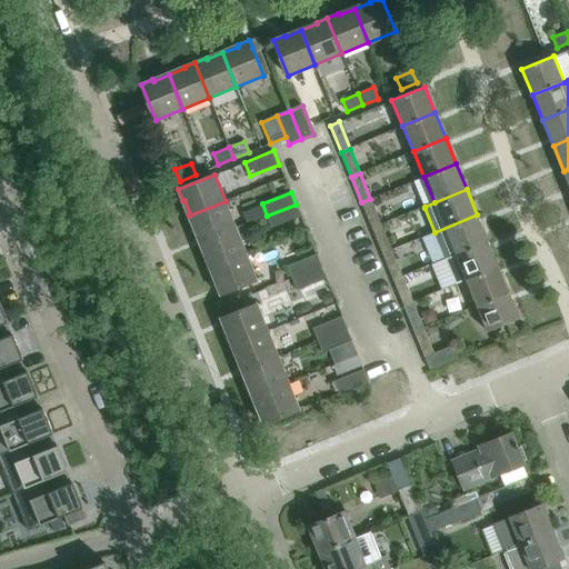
[(381,225),(370,199),(361,202),(372,228),(381,225)]
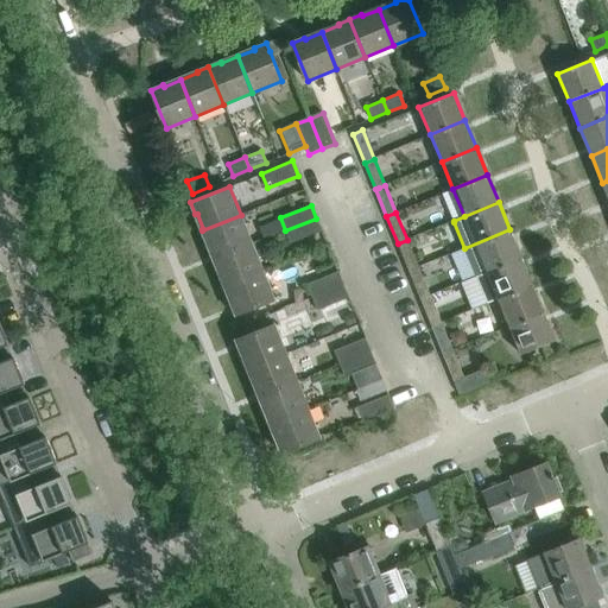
[(213,259),(252,244),(241,215),(202,230),(202,232),(203,230),(210,246),(208,247),(213,259)]
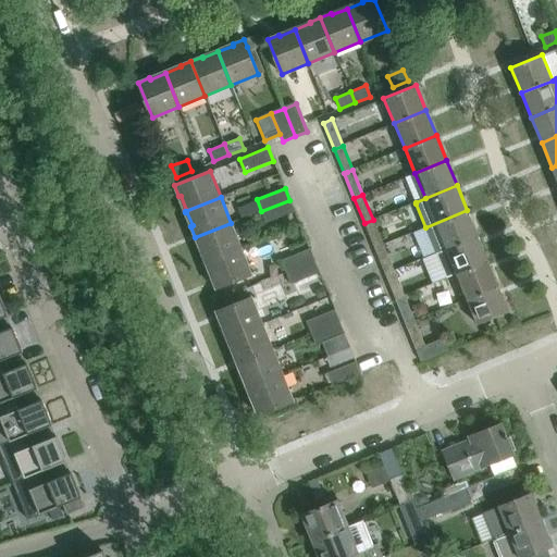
[(295,211),(289,200),(261,211),(267,223),(295,211)]
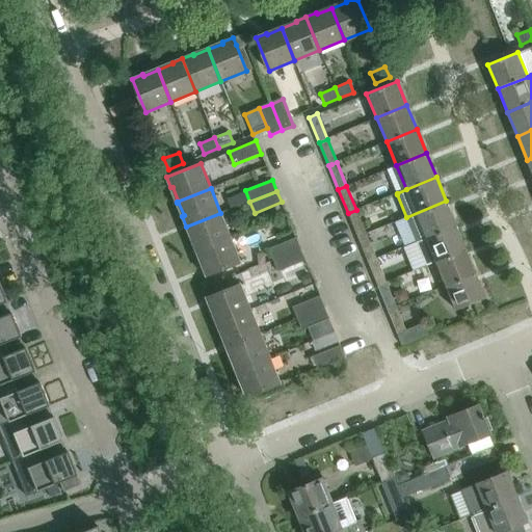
[(456,225),(446,201),(406,217),(416,240),(418,241),(426,238),(456,225)]
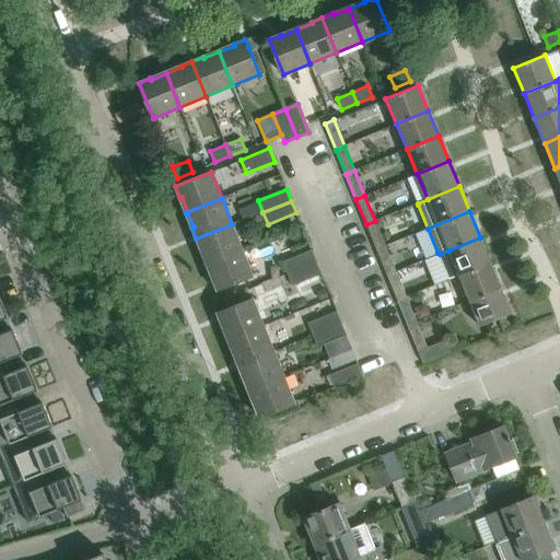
[(385,246),(375,221),(366,224),(376,249),(385,246)]
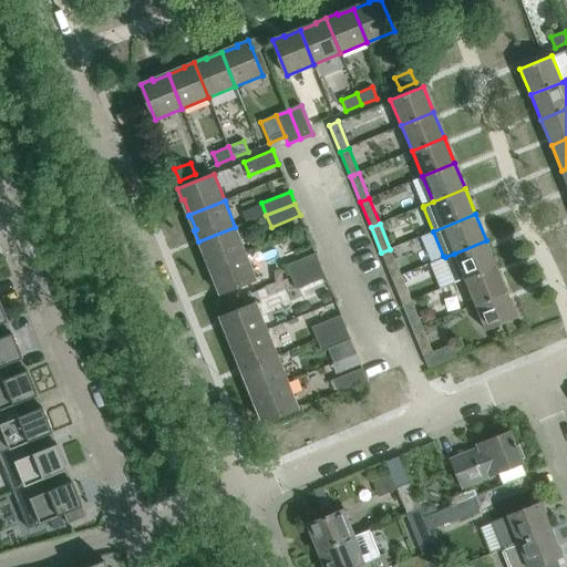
[(209,267),(245,253),(235,227),(198,241),(203,251),(204,251),(210,266),(208,266),(209,267)]
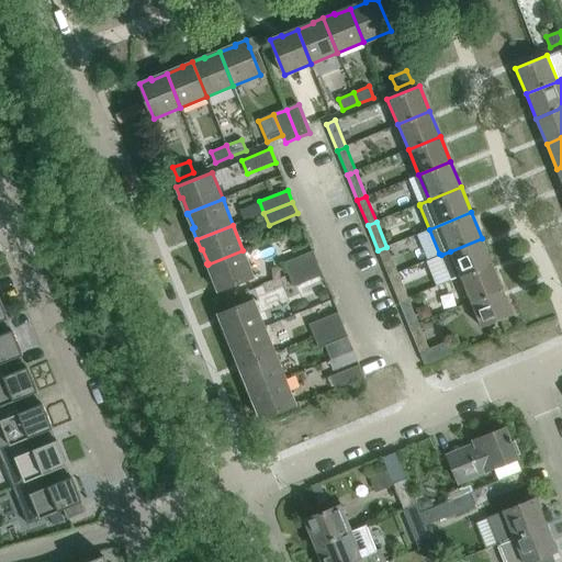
[(492,263),(482,238),(450,251),(460,277),(492,263)]
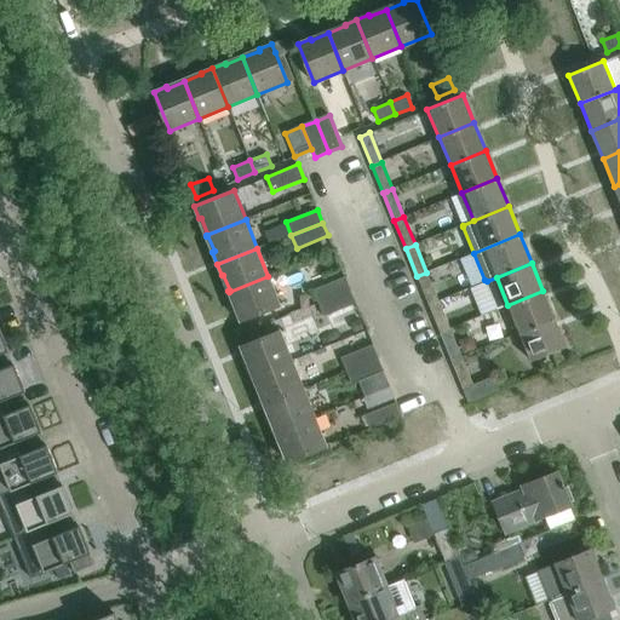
[(438,302),(426,273),(417,276),(429,305),(438,302)]
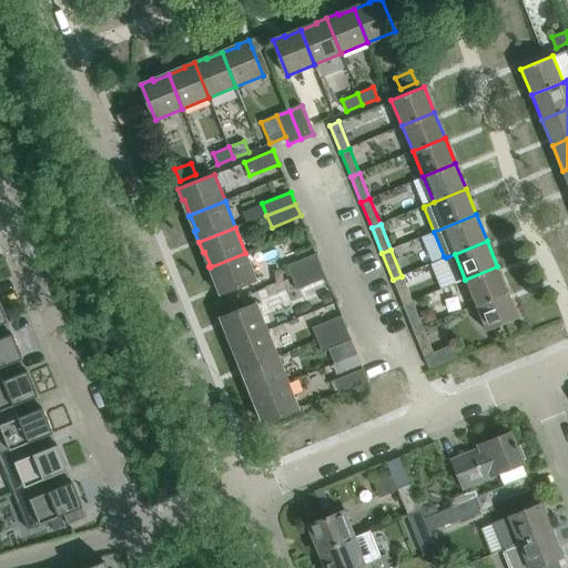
[(256,280),(245,253),(210,267),(210,269),(211,267),(216,282),(215,283),(220,294),(256,280)]
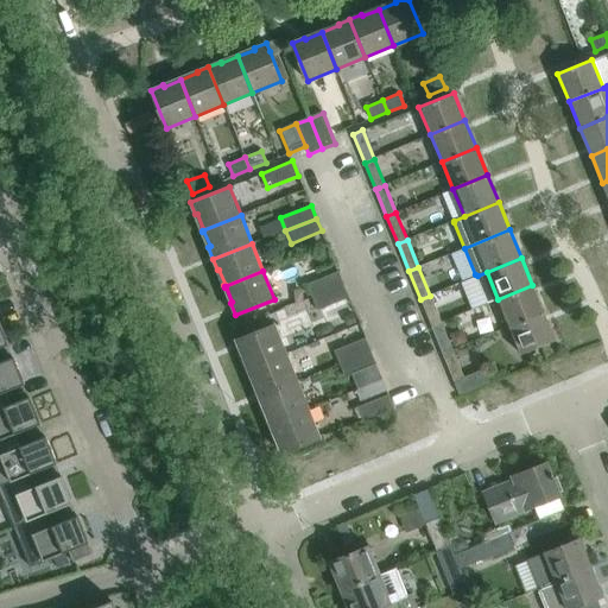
[(308,285),(312,297),(344,285),(339,272),(308,285)]
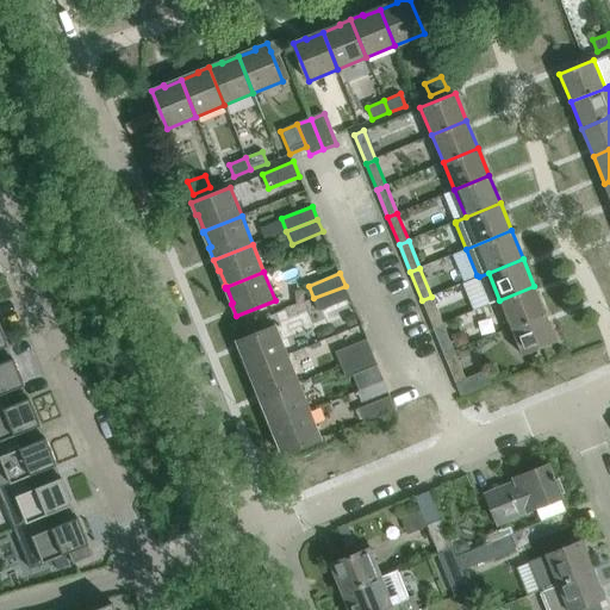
[(350,299),(346,286),(313,298),(319,312),(350,299)]
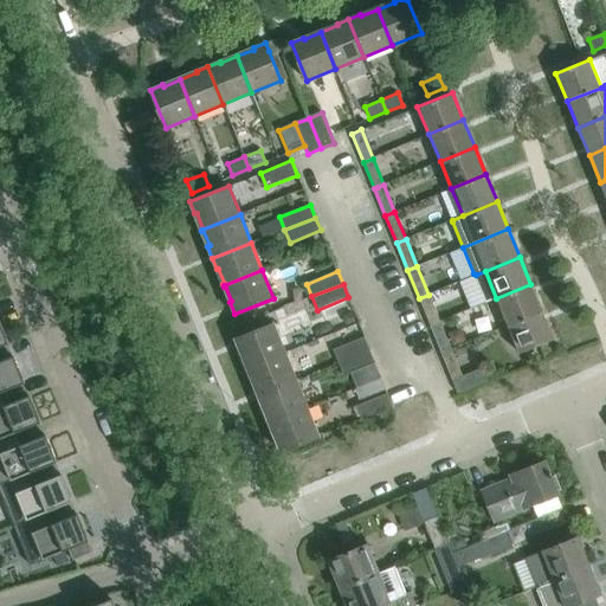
[(542,311),(530,284),(496,298),(508,326),(542,311)]
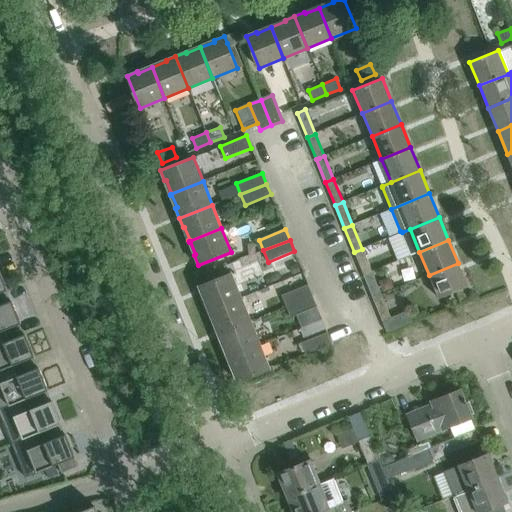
[(372,272),(362,249),(354,252),(363,275),(372,272)]
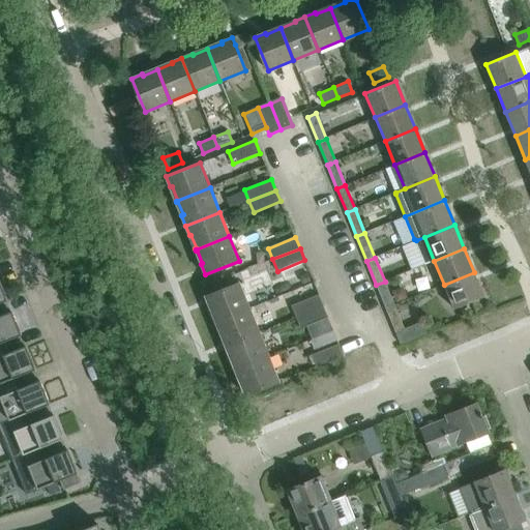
[(484,296),(474,272),(444,285),(454,308),(484,296)]
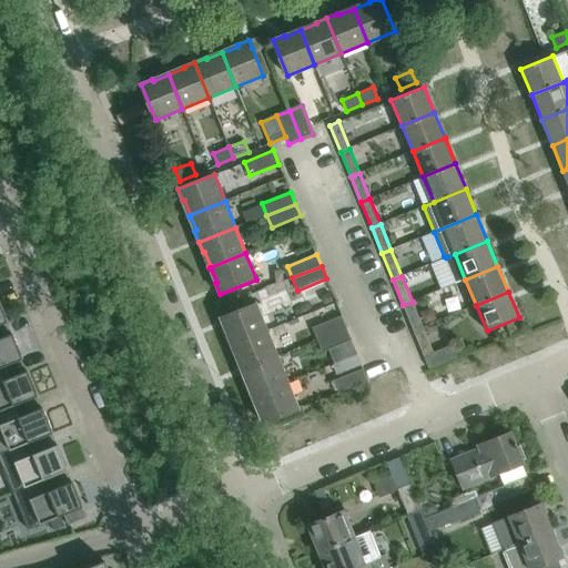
[(403,305),(414,331),(423,326),(413,302),(403,305)]
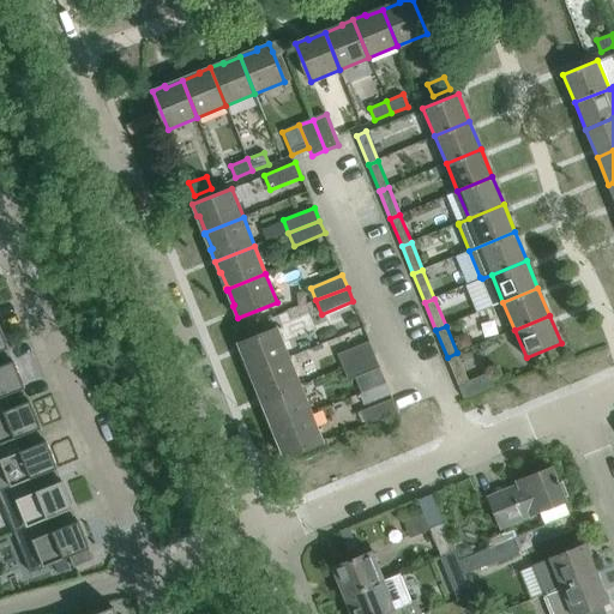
[(250,372),(288,356),(277,327),(238,343),(244,356),(245,355),(251,371),(250,372)]
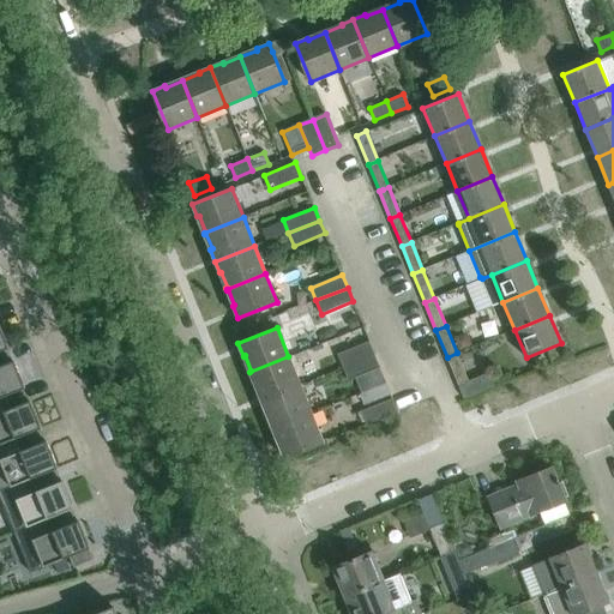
[(344,367),(375,355),(369,342),(338,355),(344,367)]
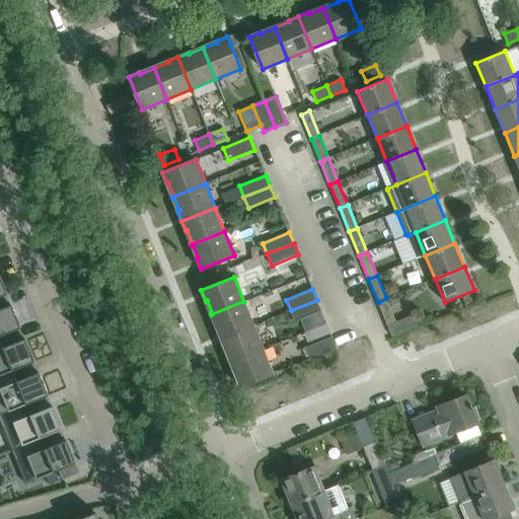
[(396,322),(386,298),(378,302),(387,326),(396,322)]
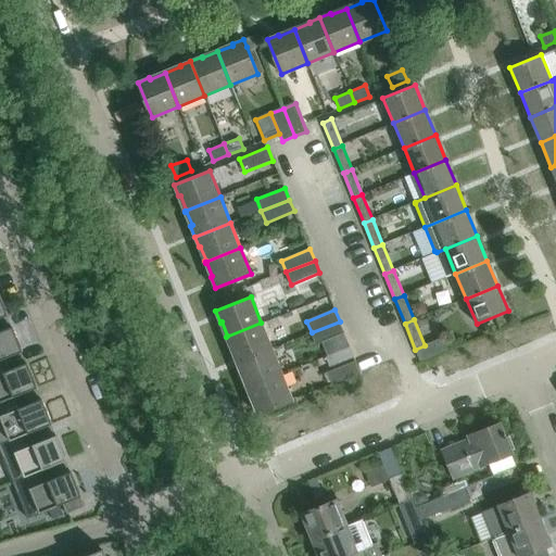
[(344,332),(340,321),(312,332),(316,344),(344,332)]
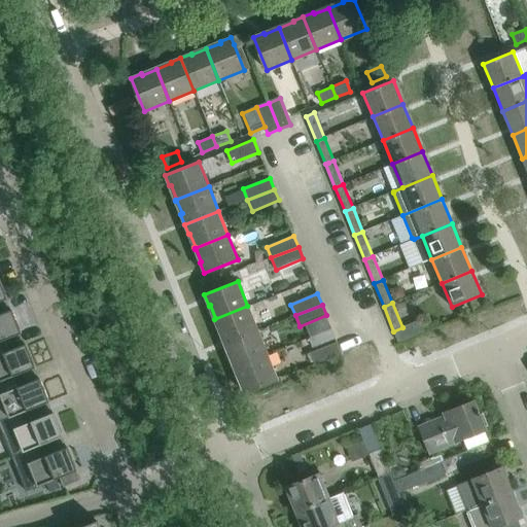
[(223,343),(257,329),(247,306),(214,319),(214,320),(216,320),(221,334),(220,334),(223,343)]
